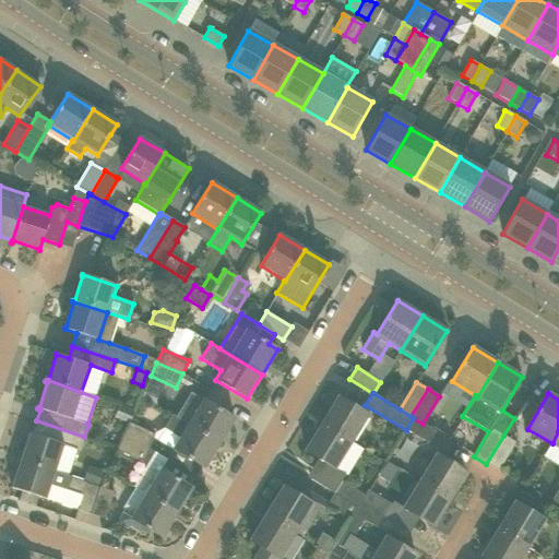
[(218,444),(235,419),(203,401),(203,402),(192,395),(178,419),(188,426),(218,444)]
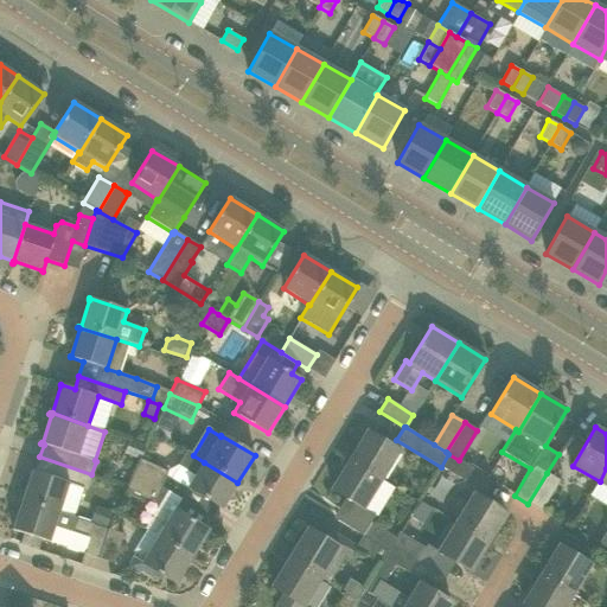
[(356,449),(350,460),(383,480),(401,452),(366,432),(357,448),(353,446),(353,447),(356,449)]
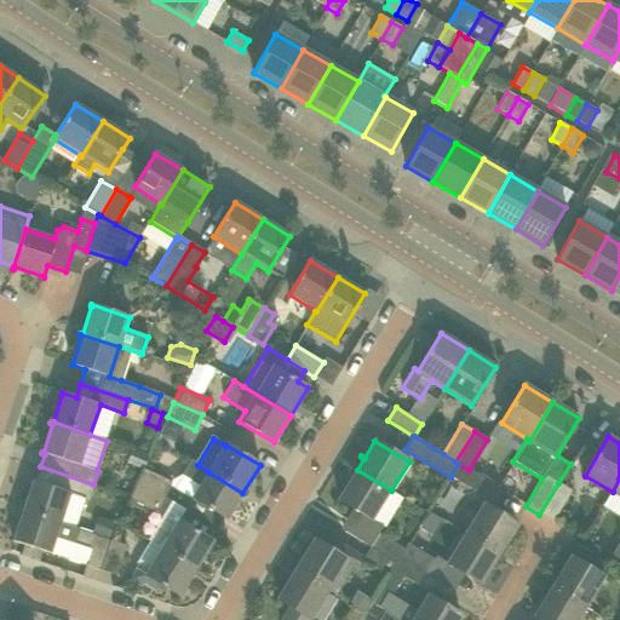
[(227,520),(242,493),(208,472),(197,465),(190,460),(182,475),(200,487),(193,499),(227,520)]
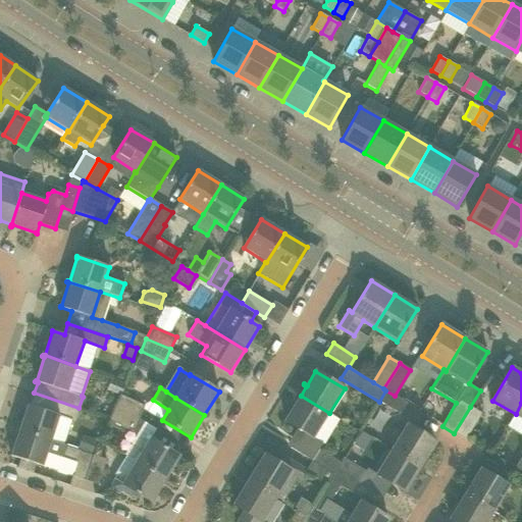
[(407,403),(395,396),(385,390),(379,402),(400,414),(407,403)]
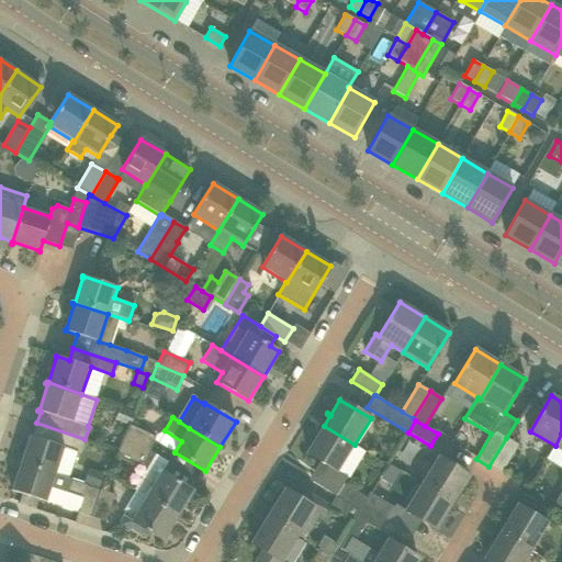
[(80,454),(85,439),(36,423),(32,437),(30,436),(29,437),(30,438),(21,463),(20,462),(19,463),(21,464),(12,490),(11,491),(45,502),(49,487),(82,498),(77,513),(90,517),(99,491),(87,486),(87,485),(68,479),(77,453),(80,454)]
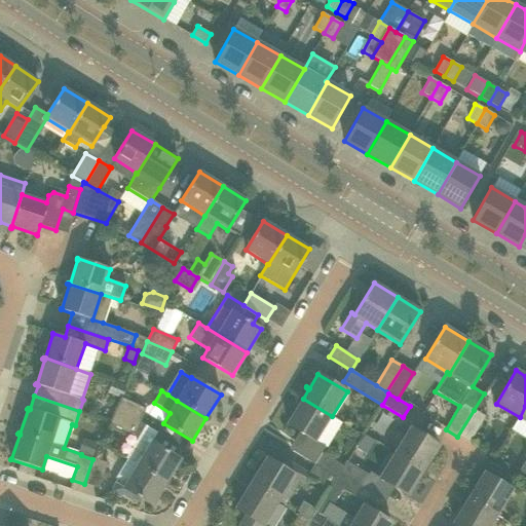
[(120,398),(120,399),(115,410),(140,421),(145,409),(120,398)]
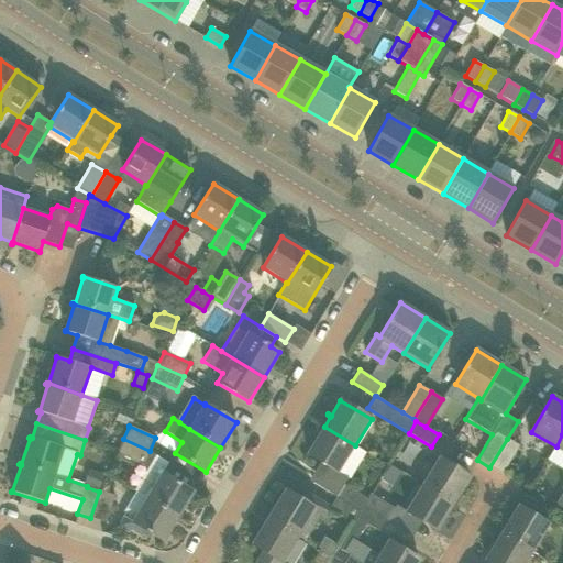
[(317,439),(308,453),(339,473),(355,445),(324,427),(318,438),(315,435),(313,437),(317,439)]
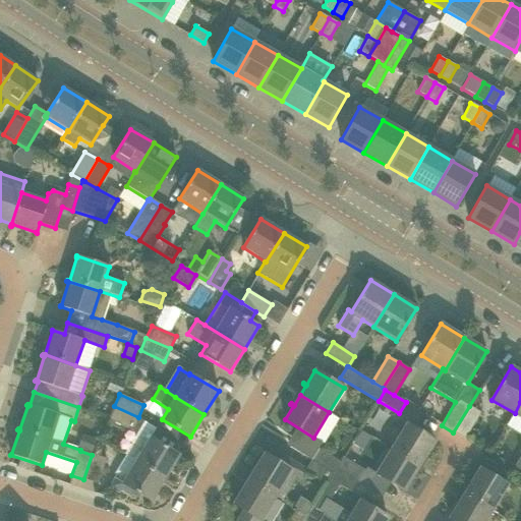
[(138,417),(114,406),(108,419),(132,430),(138,417)]
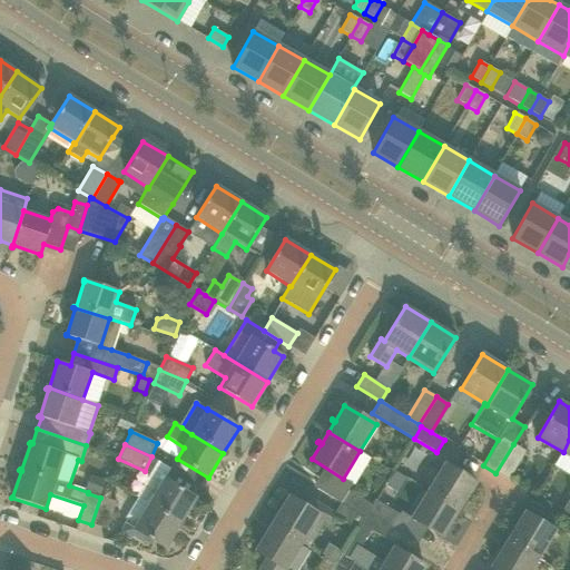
[(495,473),(508,480),(526,452),(513,444),(495,473)]
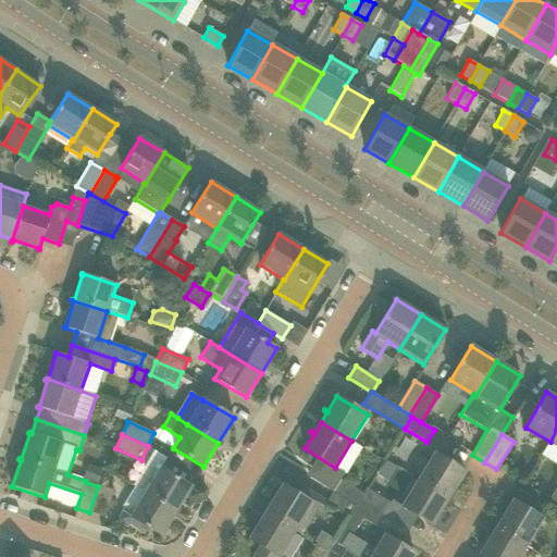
[(420,480),(447,498),(454,487),(457,490),(458,489),(456,486),(465,472),(436,454),(420,480)]
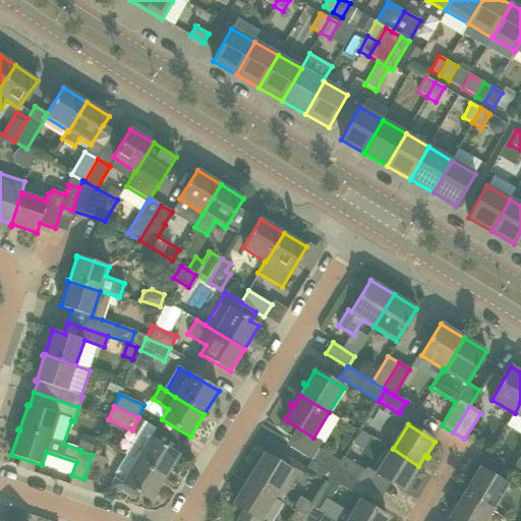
[(165,478),(179,456),(177,454),(182,445),(157,428),(137,462),(165,478)]
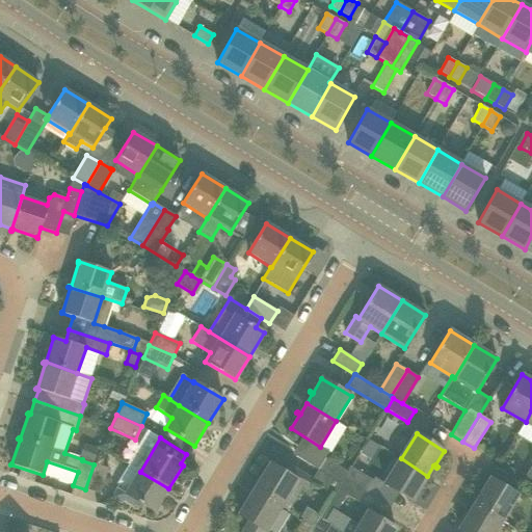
[(319,470),(341,483),(344,478),(347,473),(346,472),(324,458),(318,469),(319,470)]
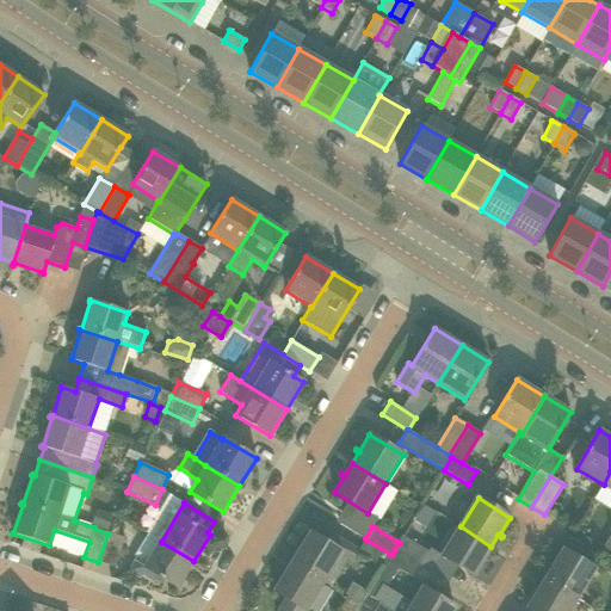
[(442,556),(474,575),(483,560),(487,561),(488,560),(485,557),(491,547),(461,526),(442,556)]
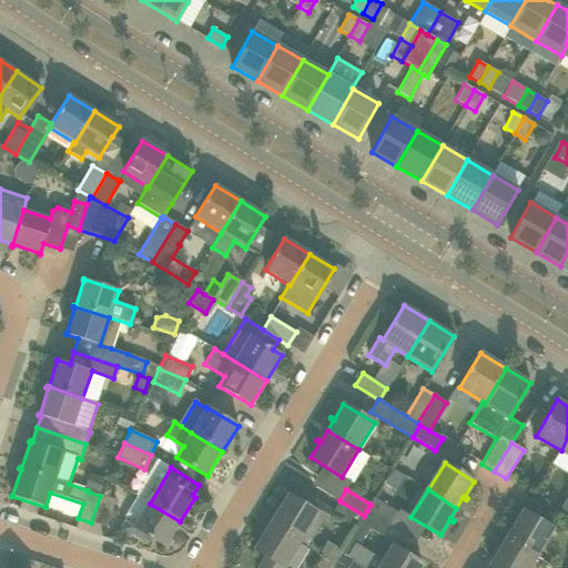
[(277,511),(272,521),(303,541),(302,541),(308,546),(331,509),(303,493),(298,501),(287,495),(279,510),(275,508),(274,509),(277,511)]
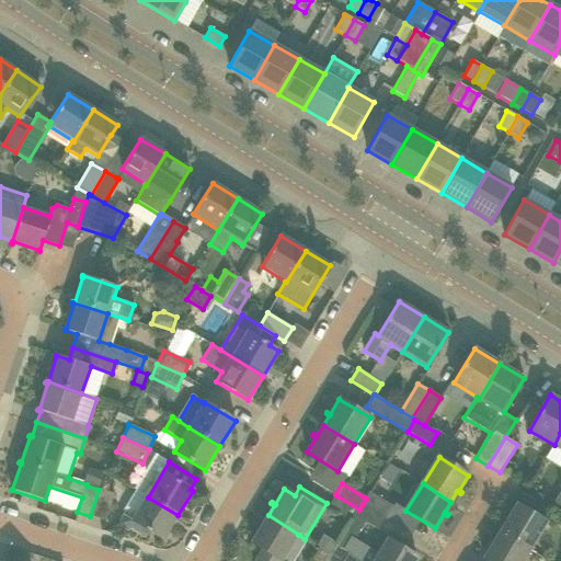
[(114,494),(99,490),(90,516),(105,521),(114,494)]
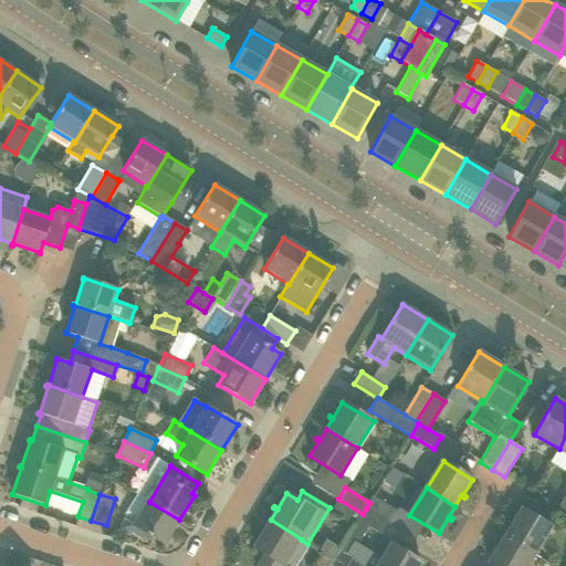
[(369,503),(366,509),(388,523),(396,511),(373,496),(368,502),(369,503)]
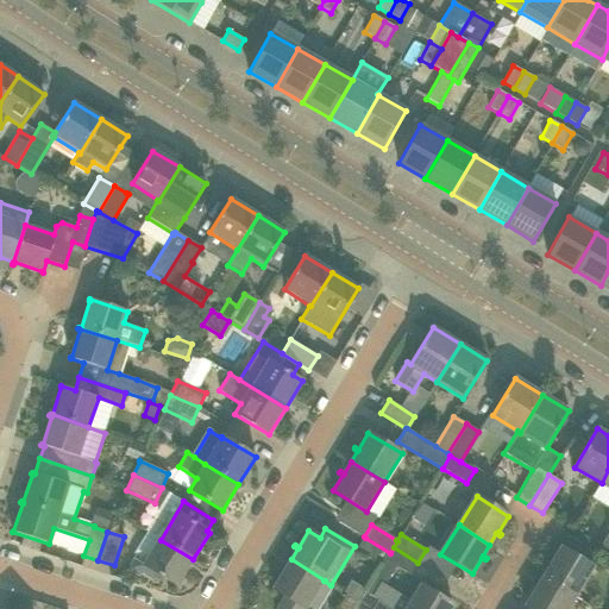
[(382,560),(385,562),(390,553),(365,538),(357,551),(380,564),(382,560)]
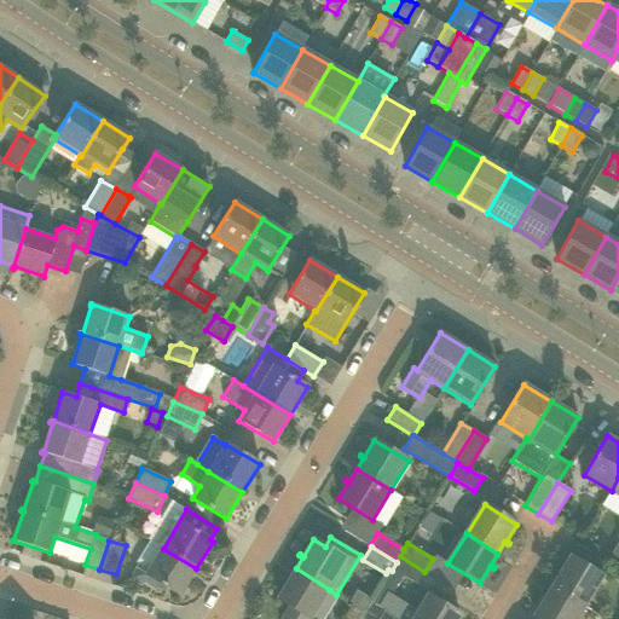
[(149,571),(138,563),(128,579),(140,586),(143,584),(155,591),(157,589),(162,591),(165,586),(179,596),(196,568),(163,549),(149,571)]
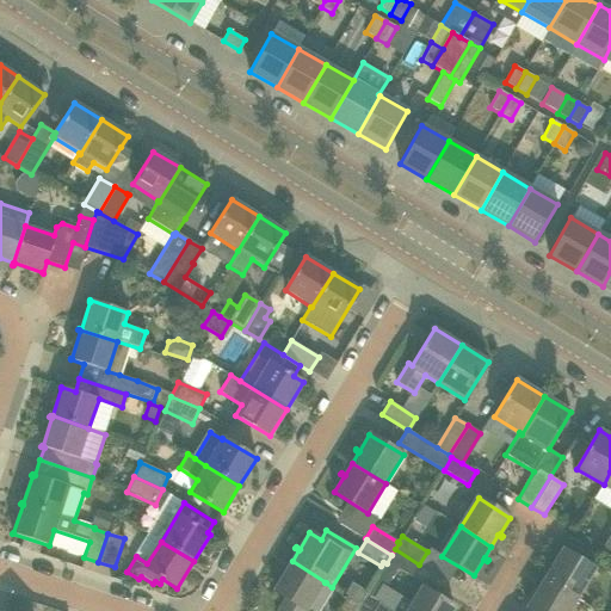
[(395,549),(392,555),(387,563),(413,578),(420,566),(419,565),(395,549)]
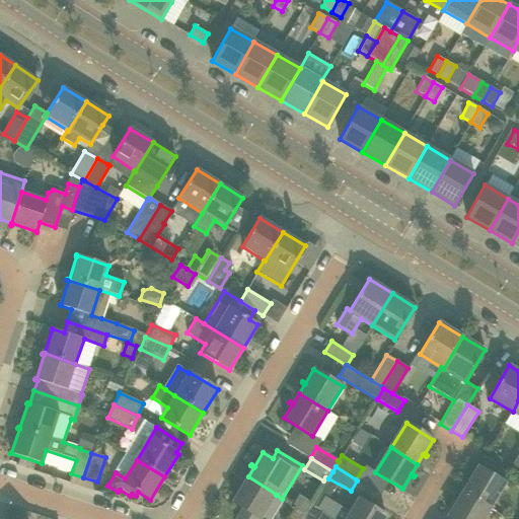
[(468,482),(462,492),(491,509),(506,485),(477,467),(469,480),(466,478),(465,479),(468,482)]
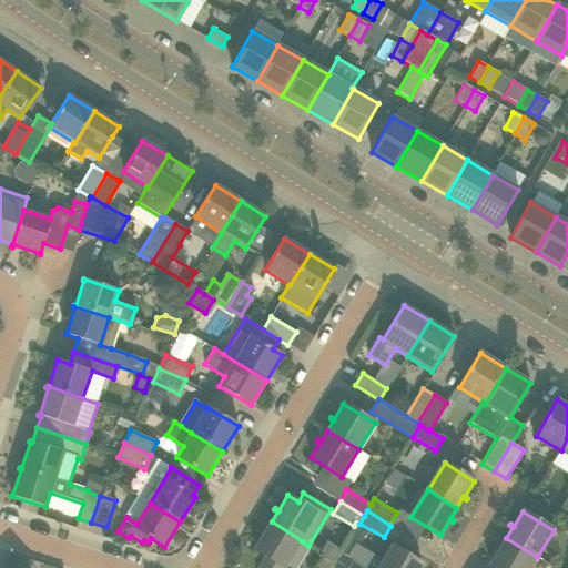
[(285,567),(302,541),(303,541),(272,521),(265,533),(262,530),(261,533),(264,534),(254,549),(266,556),(259,567),(285,567)]
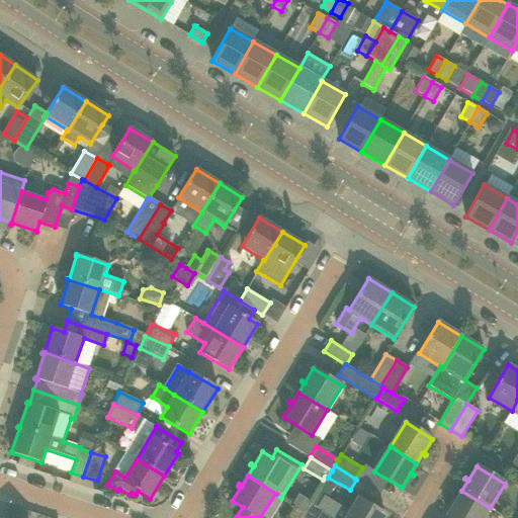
[(484,517),(490,508),(461,491),(456,500),(453,499),(452,500),(455,502),(446,515),(451,517),(484,517)]
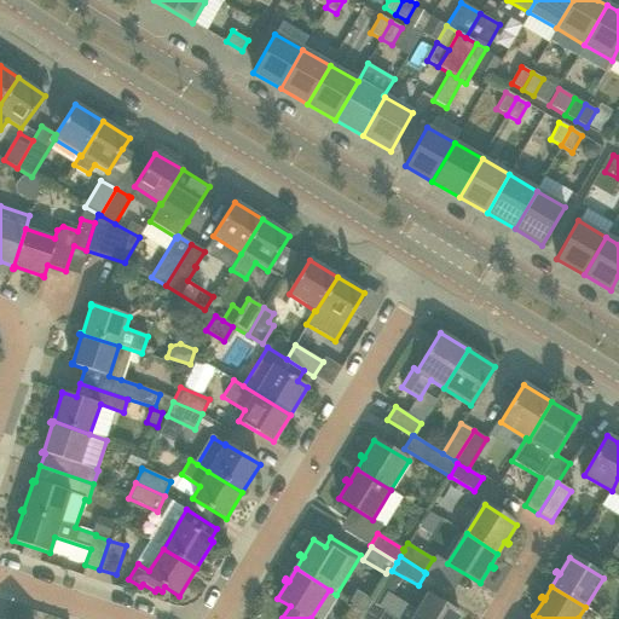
[(457,618),(460,615),(444,606),(427,595),(417,612),(386,593),(379,605),(385,608),(400,618),(457,618)]
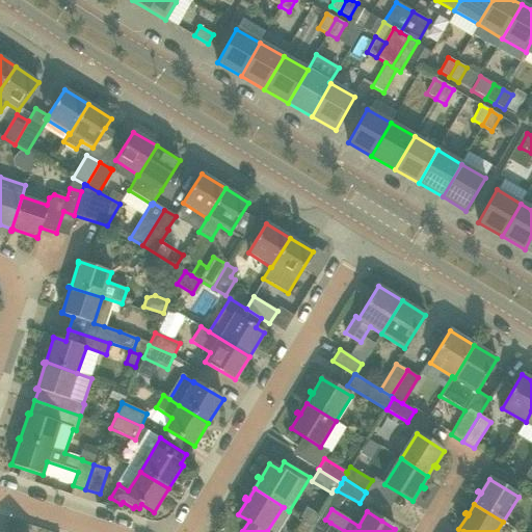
[(324,531),(330,523),(325,520),(320,516),(315,525),(310,531),(324,531)]
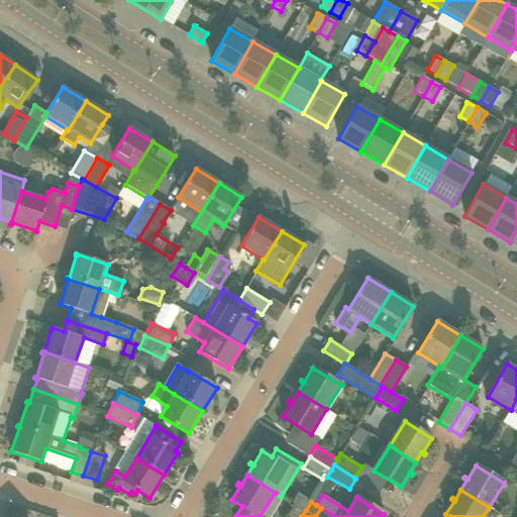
[(301,516),(306,510),(295,504),(286,516),(301,516)]
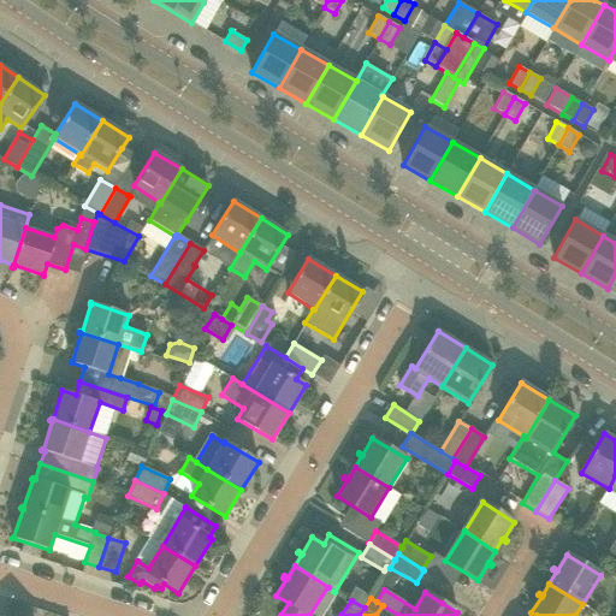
[(398,615),(383,605),(375,615),(398,615)]
